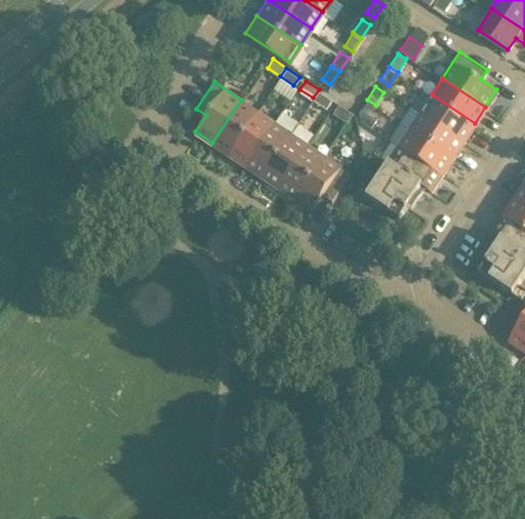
[(420,87),(410,104),(420,111),(463,140),(475,123),(432,94),(420,87)]
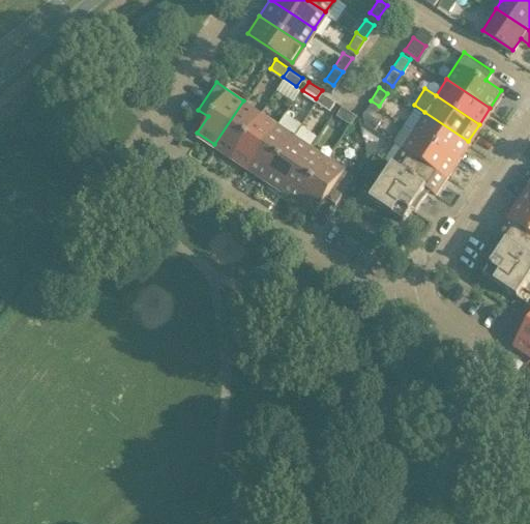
[(322,90),(316,98),(329,108),(335,99),(322,90)]
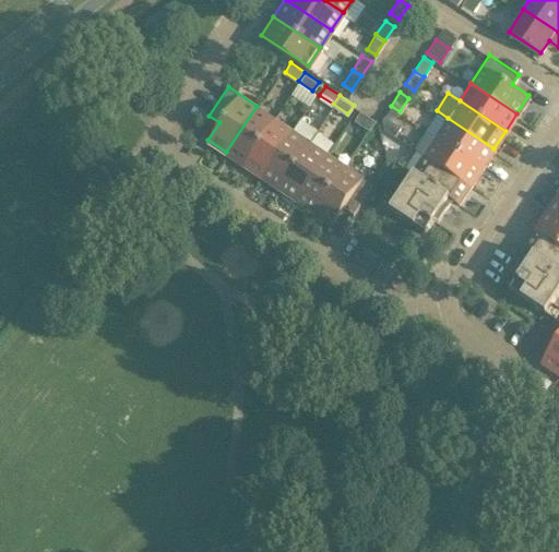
[(257,106),(226,152),(244,164),(274,117),(257,106)]
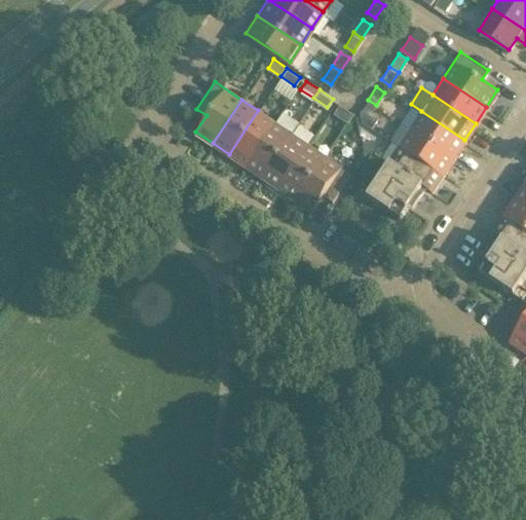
[(352,111),(339,103),(334,111),(346,120),(352,111)]
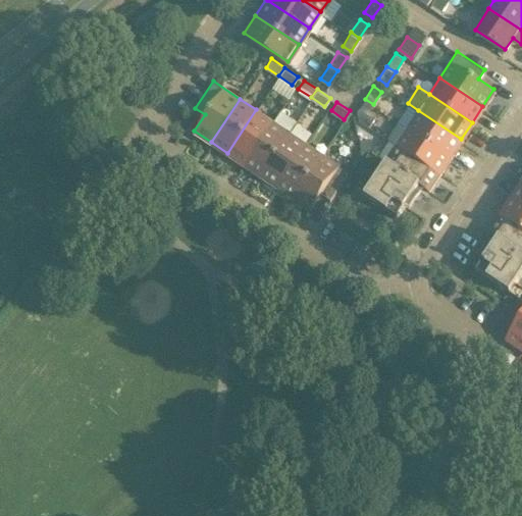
[(374,116),(360,106),(357,109),(359,118),(369,125),(374,116)]
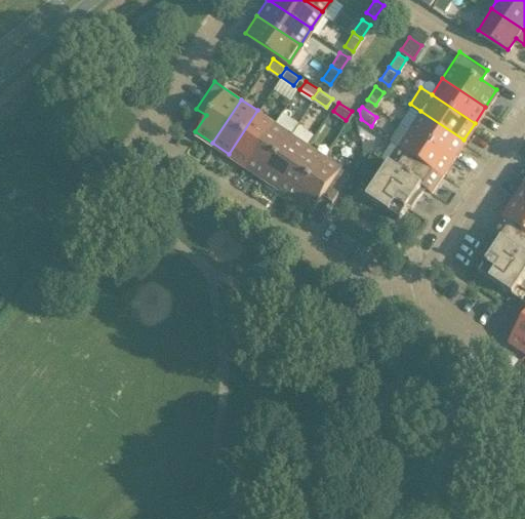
[(257,110),(229,154),(245,165),(274,121),(257,110)]
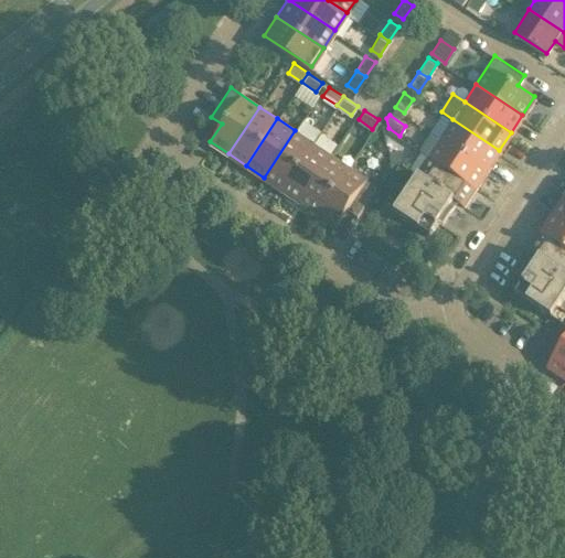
[(488,168),(499,150),(452,119),(440,137),(488,168)]
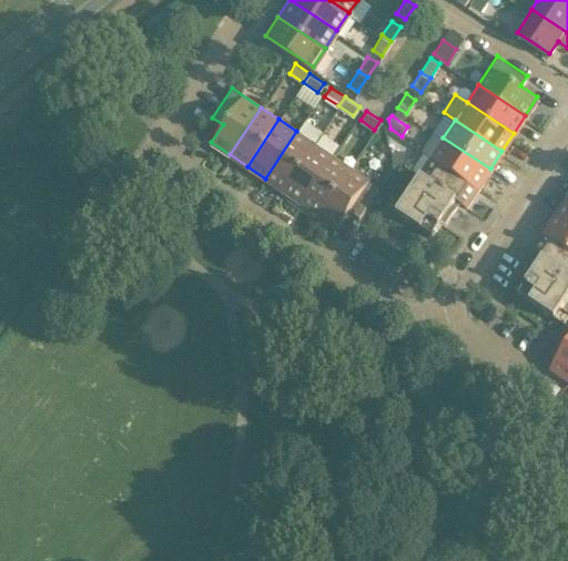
[(432,130),(421,148),(432,155),(478,186),(490,169),(443,138),(432,130)]
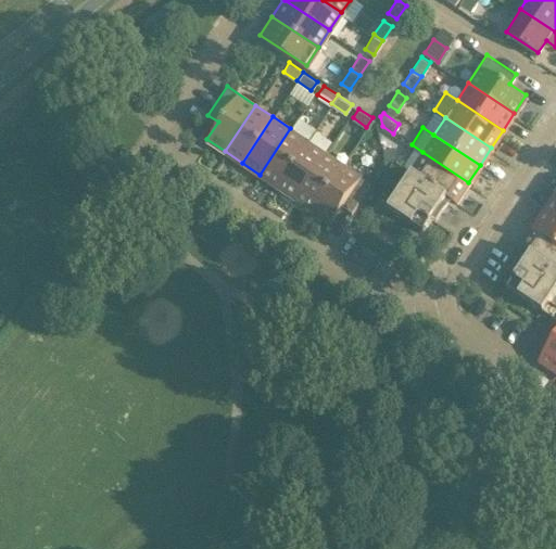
[(290,128),(260,175),(277,186),(307,140),(290,128)]
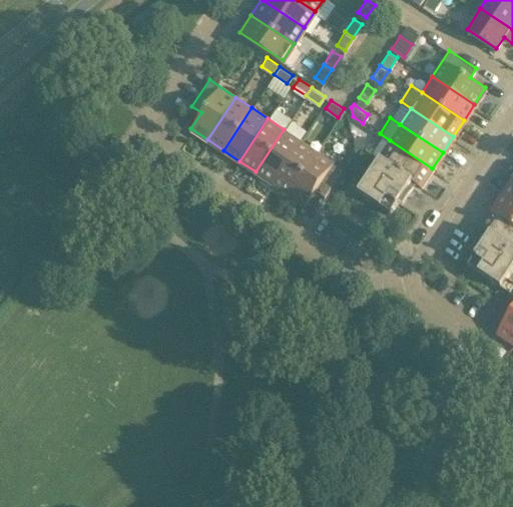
[(284,129),(255,171),(272,182),(300,139),(284,129)]
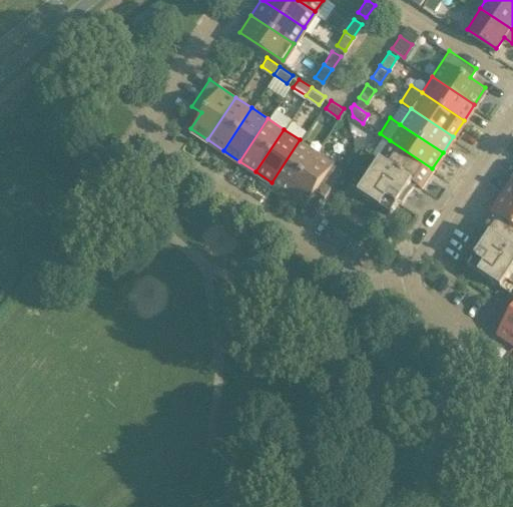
[(365,143),(363,133),(353,135),(355,145),(365,143)]
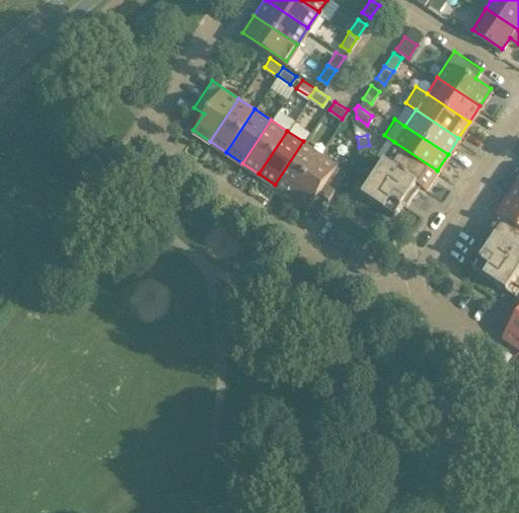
[(303,141),(275,185),(291,195),(319,152),(303,141)]
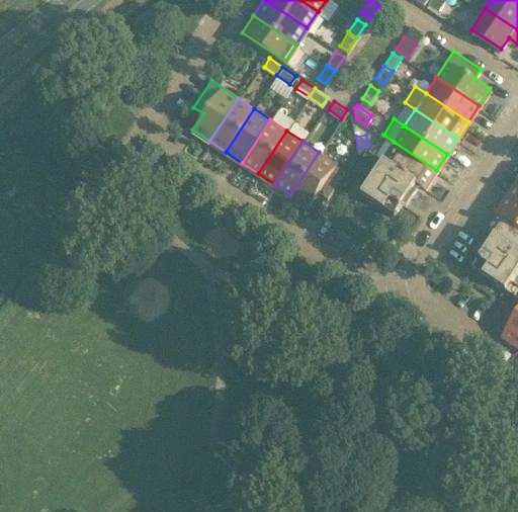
[(394,142),(382,159),(426,187),(427,185),(426,185),(436,170),(394,142)]
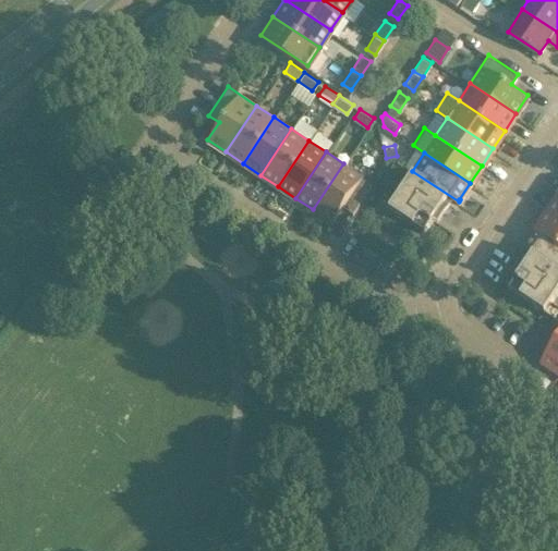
[(343,163),(313,209),(330,222),(342,205),(352,210),(372,182),(343,163)]
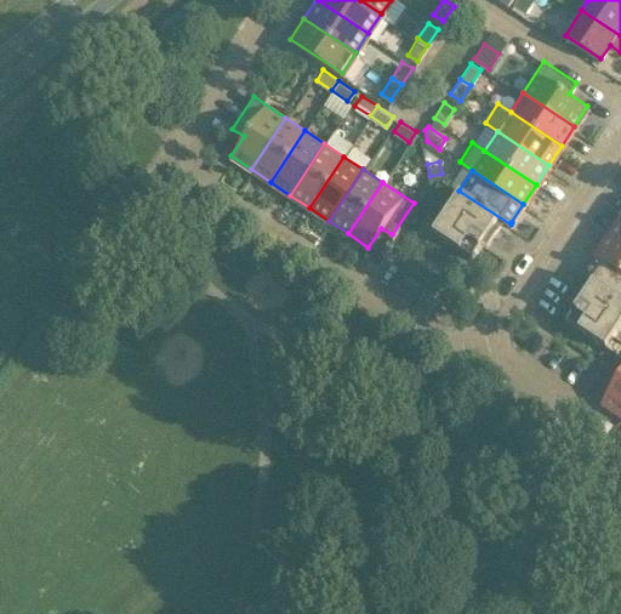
[(472,256),(482,242),(489,231),(494,234),(500,225),(508,231),(512,225),(511,225),(459,191),(439,220),(428,212),(411,239),(422,246),(433,229),(472,256)]
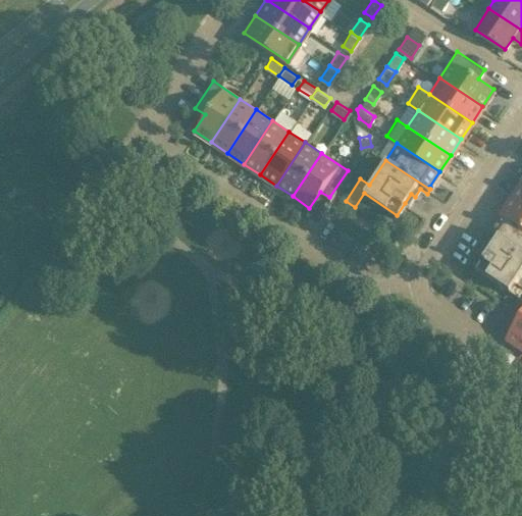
[(521,202),(521,178),(510,195),(521,202)]
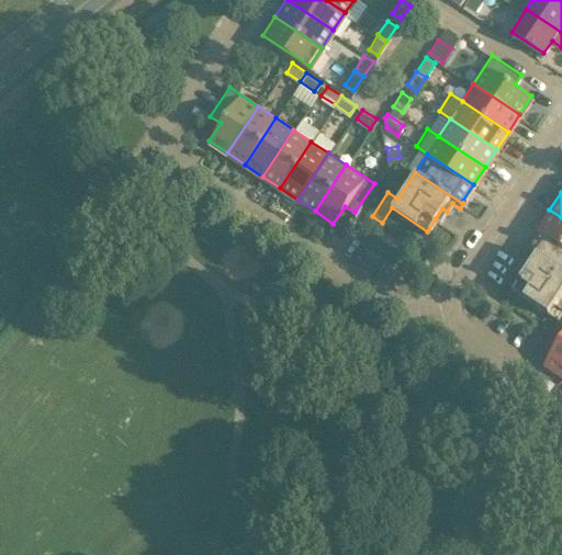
[(561,242),(561,217),(549,210),(538,226),(561,242)]
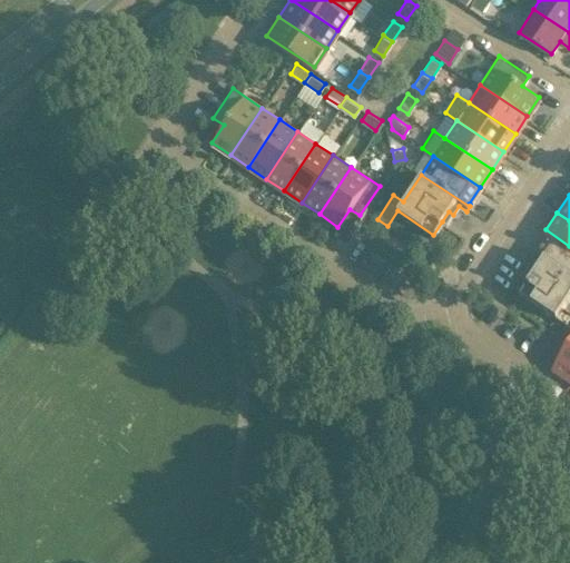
[(569,272),(569,246),(546,229),(533,248),(569,272)]
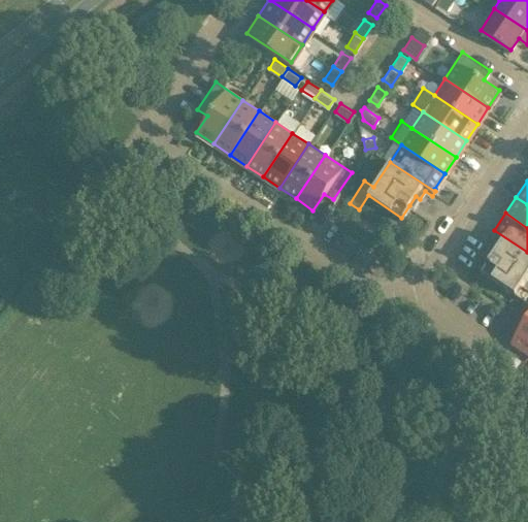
[(482,271),(527,301),(527,288),(521,284),(527,273),(527,252),(494,230),(493,230),(493,229),(492,229),(489,234),(496,238),(491,247),(495,250),(482,271)]
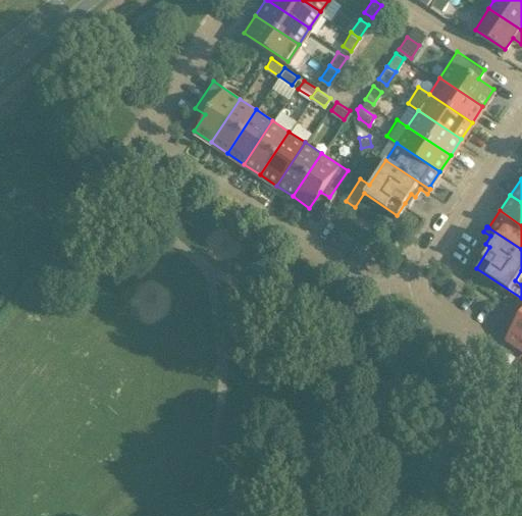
[(521,348),(521,310),(505,337),(521,348)]
